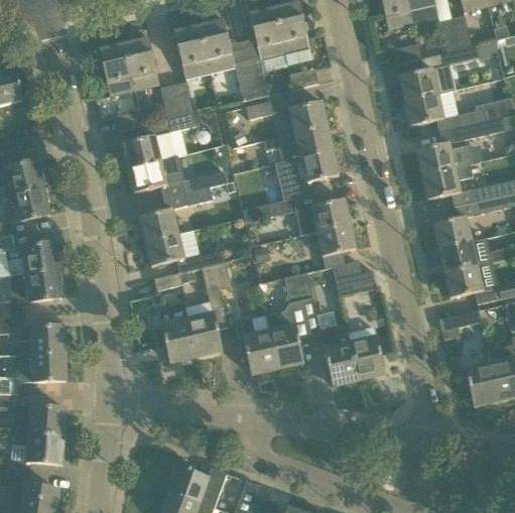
[(274,6),(285,53),(310,48),(299,0),(274,6)]
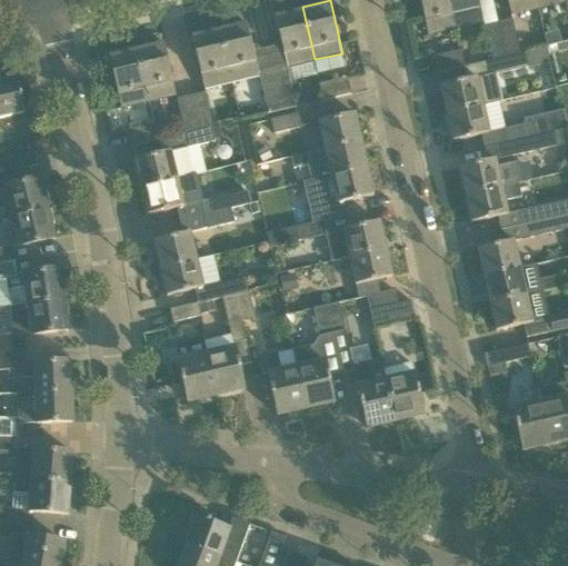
[(421,0),(429,32),(456,26),(450,0),(421,0)]
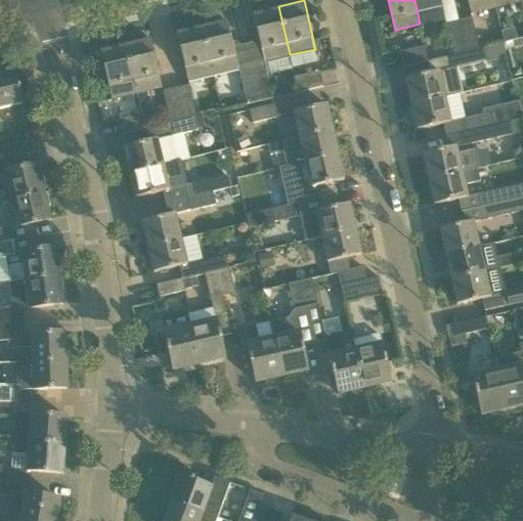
[(415,0),(420,24),(445,18),(440,0),(415,0)]
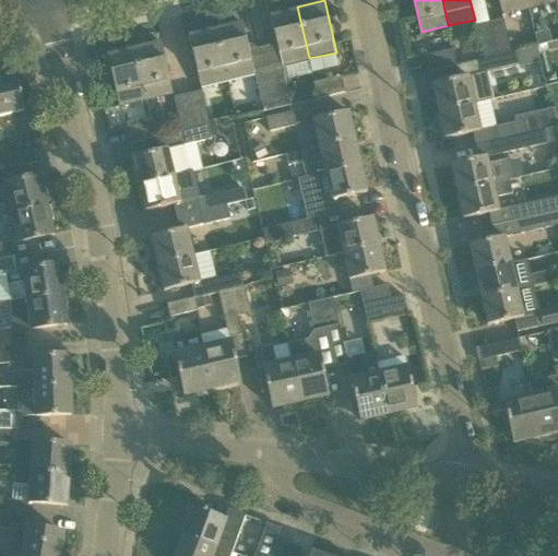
[(530,6),(529,0),(500,0),(503,12),(530,6)]
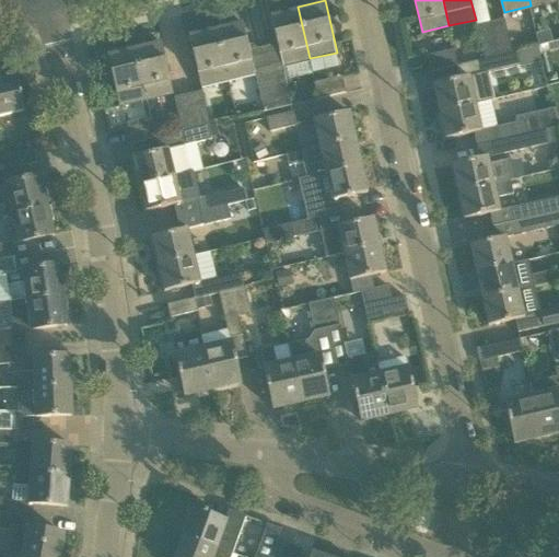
[(530,0),(531,6),(533,18),(542,15),(539,3),(554,0),(530,0)]
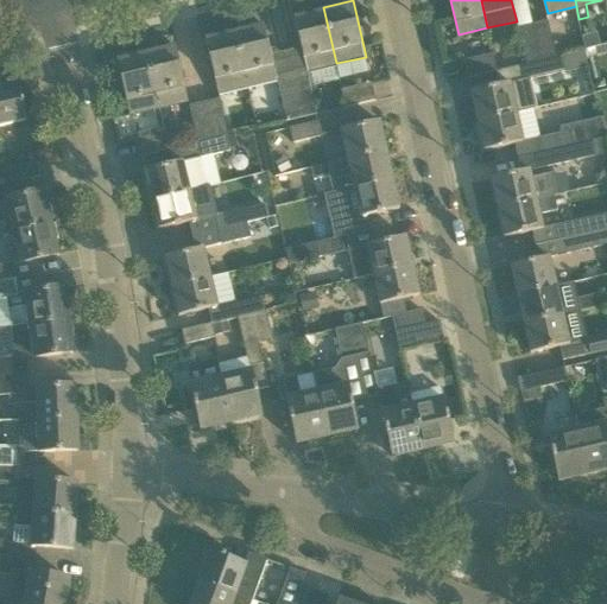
[(336,63),(323,7),(295,14),(308,70),(336,63)]
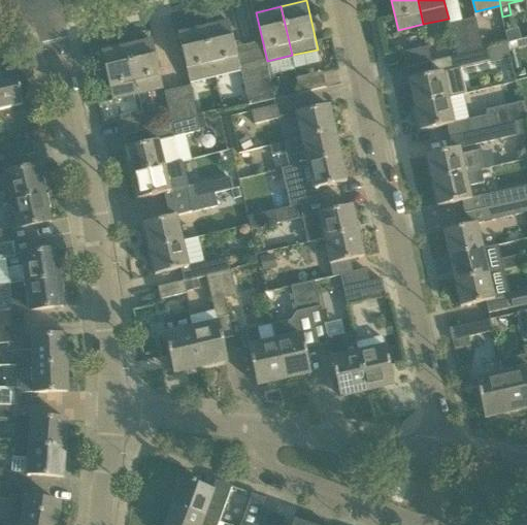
[(475,15),(463,19),(470,51),(483,47),(475,15)]
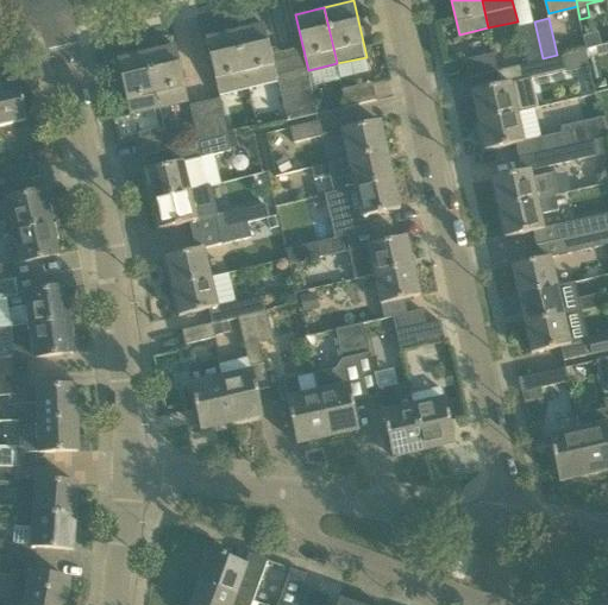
[(264,21),(234,29),(248,84),(277,77),(264,21)]
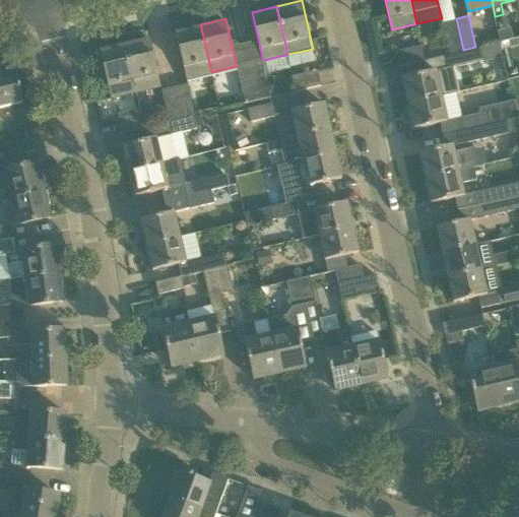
[(444,21),(451,53),(463,50),(456,18),(444,21)]
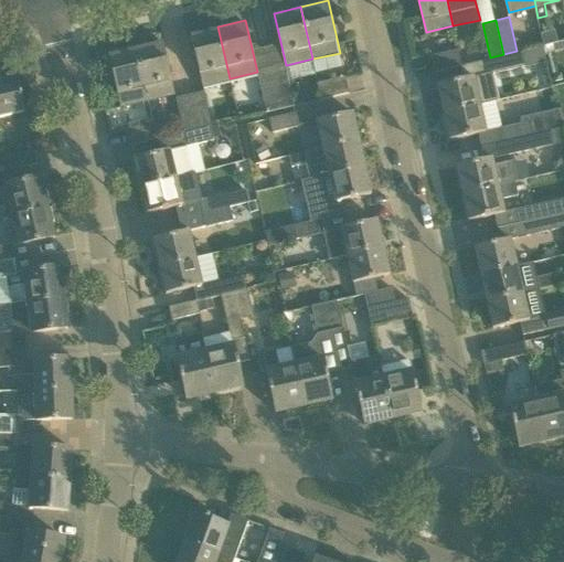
[(217,27),(191,33),(203,85),(230,78),(217,27)]
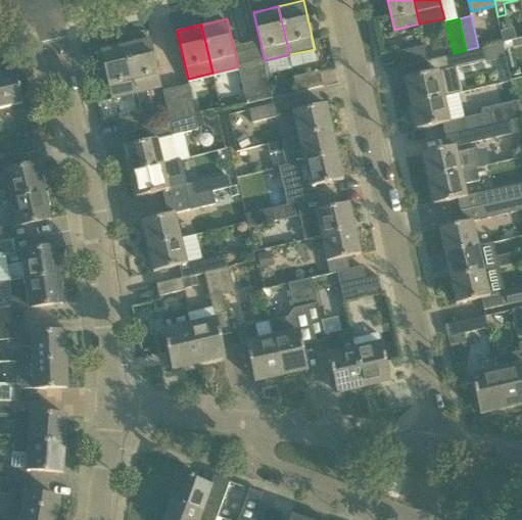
[(150,37),(125,43),(137,91),(162,85),(150,37)]
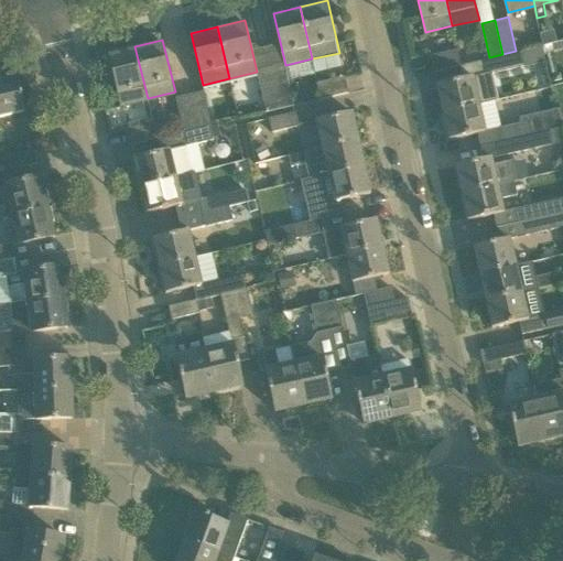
[(108,53),(121,105),(148,98),(134,46),(108,53)]
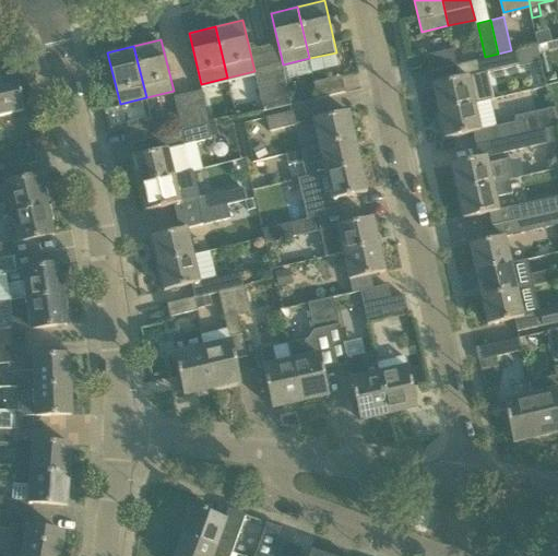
[(454,47),(443,49),(426,54),(430,70),(458,63),(454,47)]
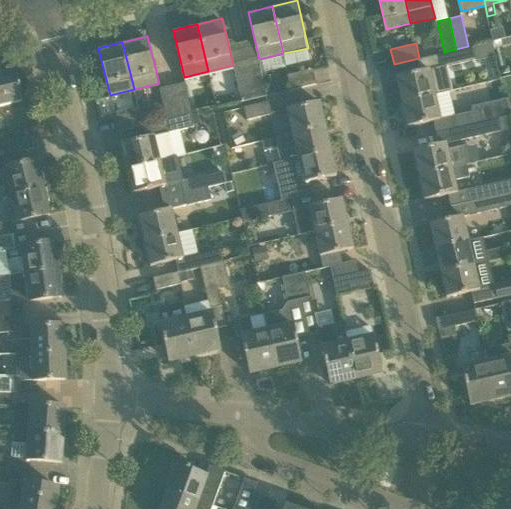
[(442,52),(444,64),(444,65),(446,64),(475,58),(473,45),(468,46),(456,49),(444,52),(442,52)]
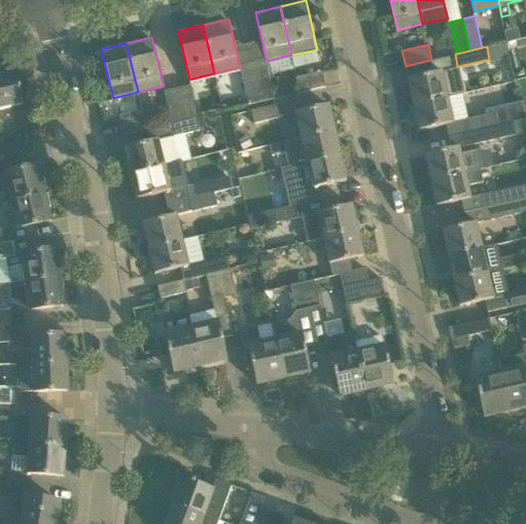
[(254,68),(261,100),(275,97),(271,77),(274,77),(271,65),(254,68)]
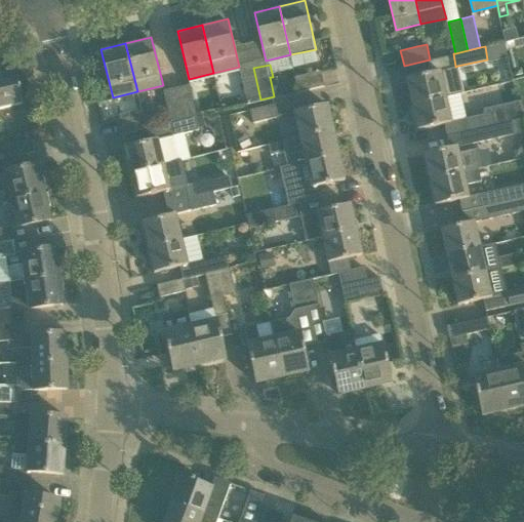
[(406,77),(411,102),(445,94),(446,94),(464,90),(457,66),(455,67),(455,66),(440,70),(440,69),(406,77)]
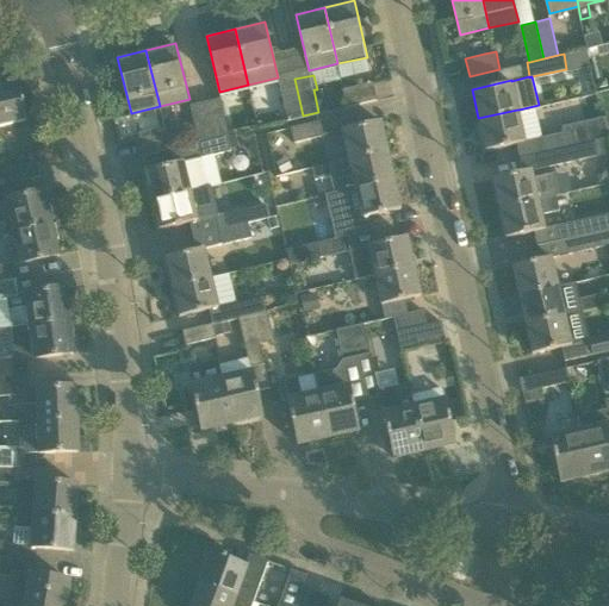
[(303,116),(294,79),(279,82),(287,119),(303,116)]
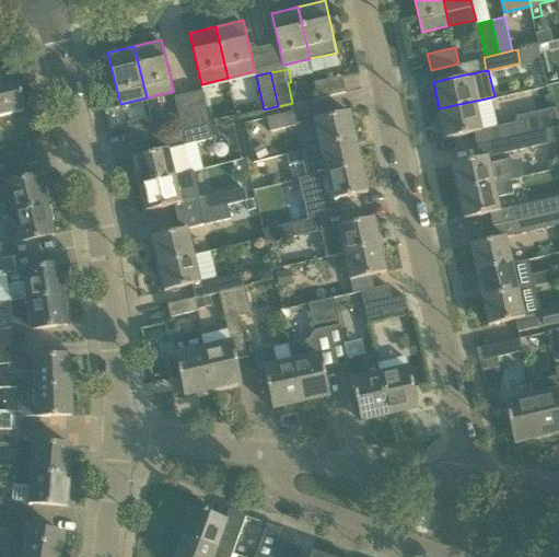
[(18,74),(0,79),(0,114),(26,108),(18,74)]
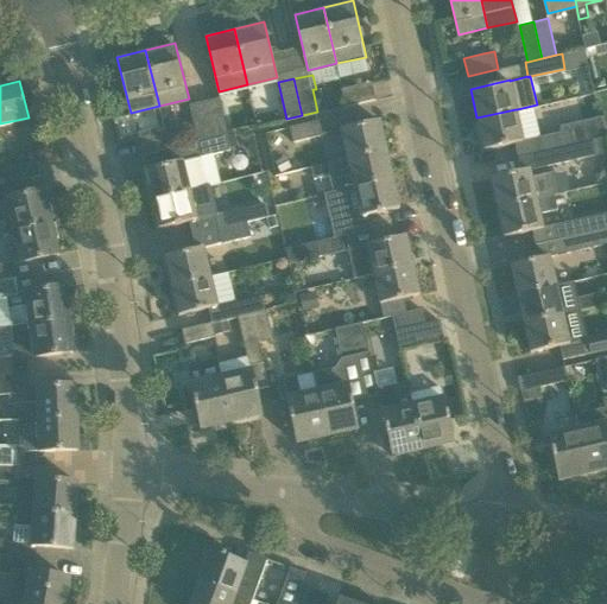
[(372,81),(348,86),(342,88),(346,105),(375,97),(372,81)]
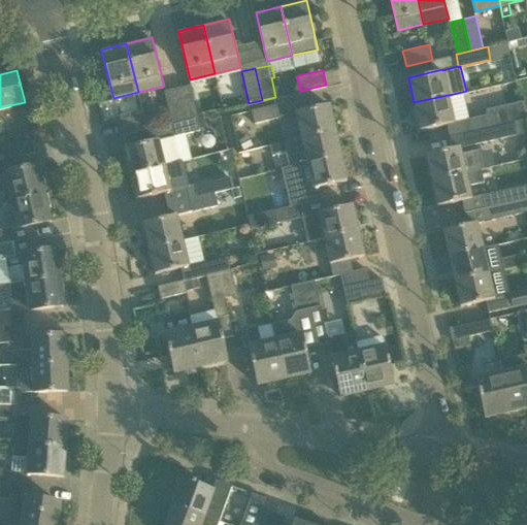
[(177,87),(186,118),(198,115),(191,84),(177,87)]
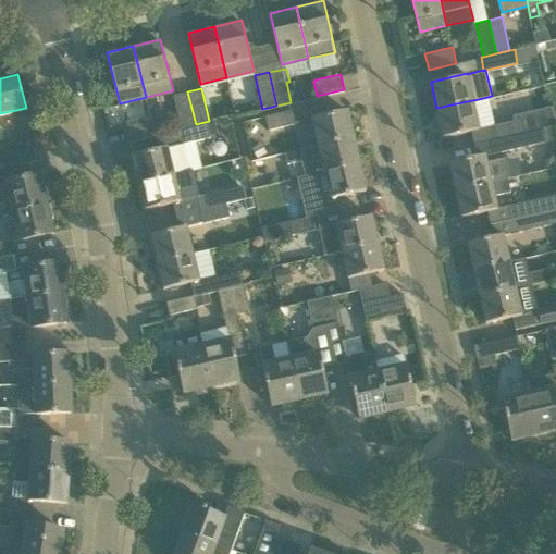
[(173,95),(182,127),(196,124),(187,91),(173,95)]
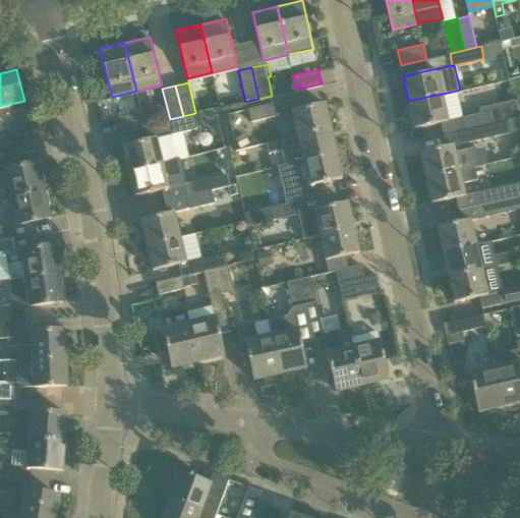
[(448,119),(443,94),(442,94),(408,101),(414,127),(448,119)]
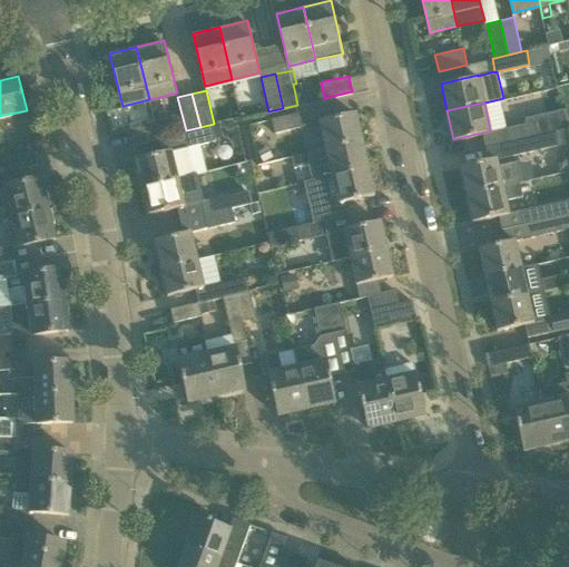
[(511,140),(538,134),(568,127),(563,108),(526,117),(527,123),(508,127),(511,140)]
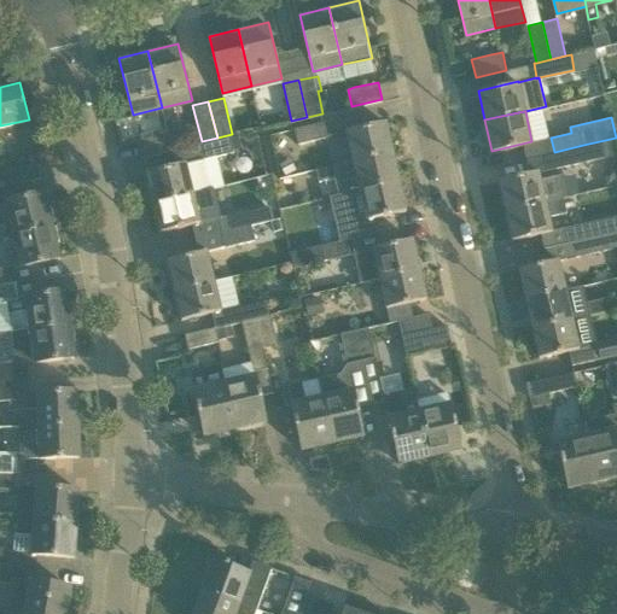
[(298,142),(329,135),(325,121),(295,127),(298,142)]
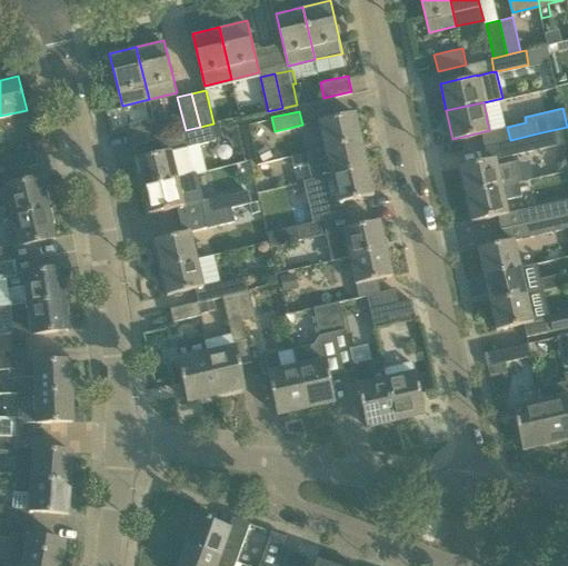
[(319,119),(325,147),(361,139),(356,111),(319,119)]
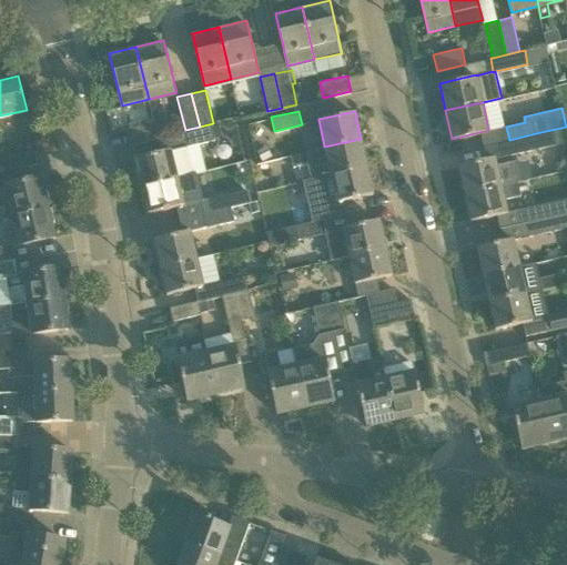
[(128,128),(130,135),(131,144),(158,138),(153,121),(128,128)]
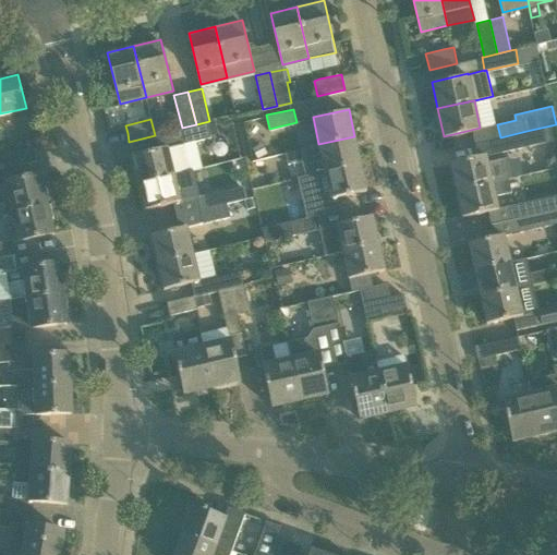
[(132,155),(138,181),(192,169),(185,143),(212,136),(208,122),(210,122),(209,121),(196,124),(182,128),(157,134),(160,148),(132,155)]
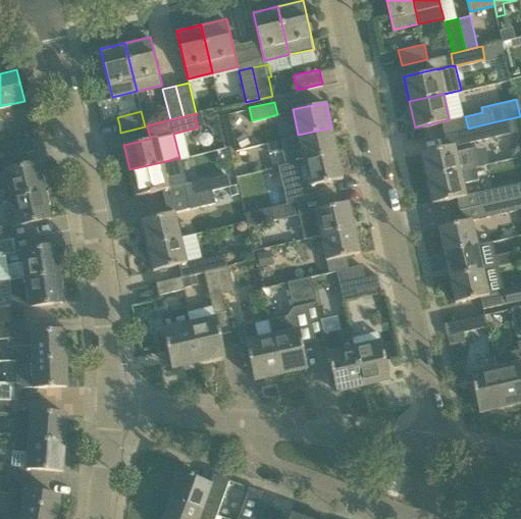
[(468,128),(470,141),(497,135),(496,133),(492,122),(468,128)]
